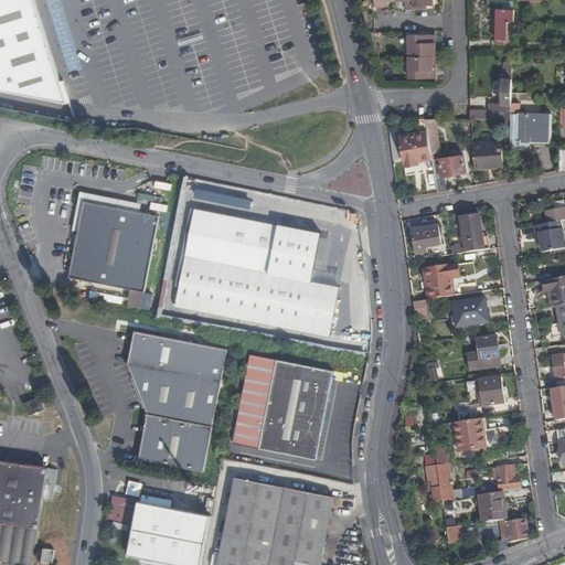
[(0,0),(0,91),(20,94),(25,95),(68,103),(57,65),(35,0),(0,0)]
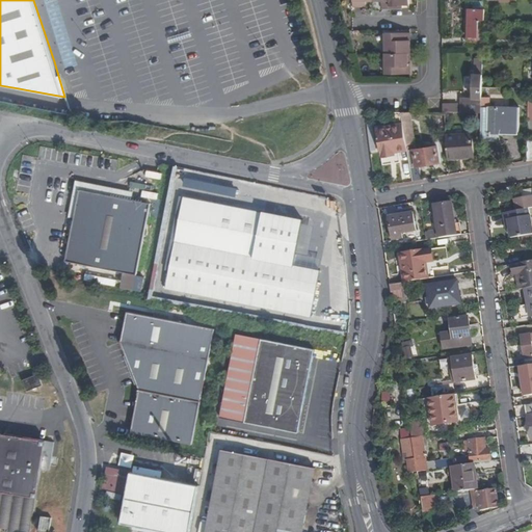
[(372,0),(372,1),(381,1),(381,9),(390,8),(389,0),(372,0)]
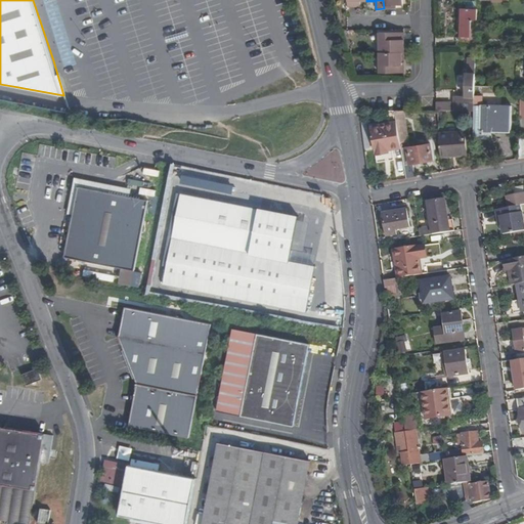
[(383,0),(384,8),(392,8),(392,5),(396,5),(403,5),(402,0),(383,0)]
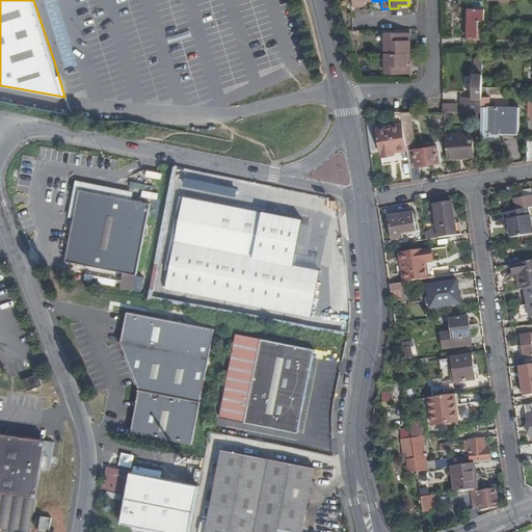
[(484,9),(468,9),(468,37),(468,48),(483,48),(484,9)]
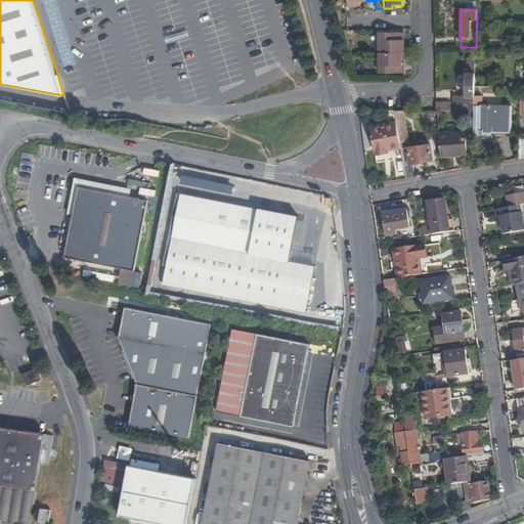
[(404,33),(380,33),(380,53),(404,53),(404,33)]
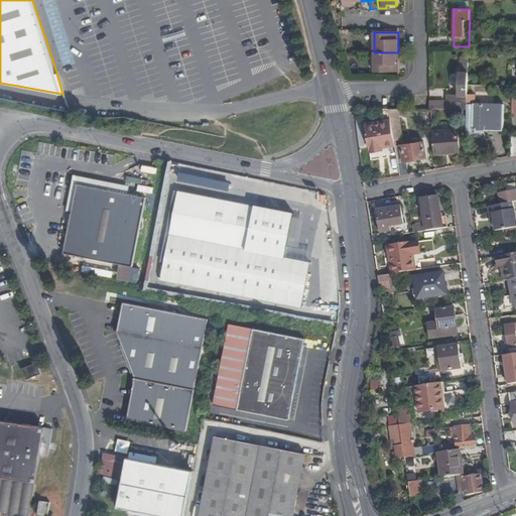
[(398,52),(374,52),(374,73),(398,72),(398,65),(396,65),(396,59),(398,59),(398,52)]
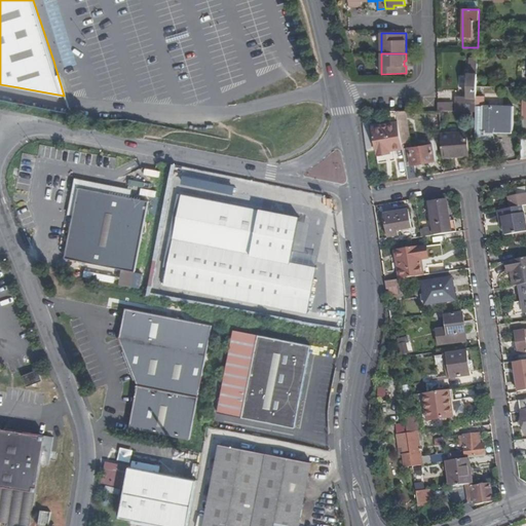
[(478,58),(470,58),(470,74),(467,73),(466,97),(456,96),(456,112),(476,112),(477,96),(477,86),(478,58)]
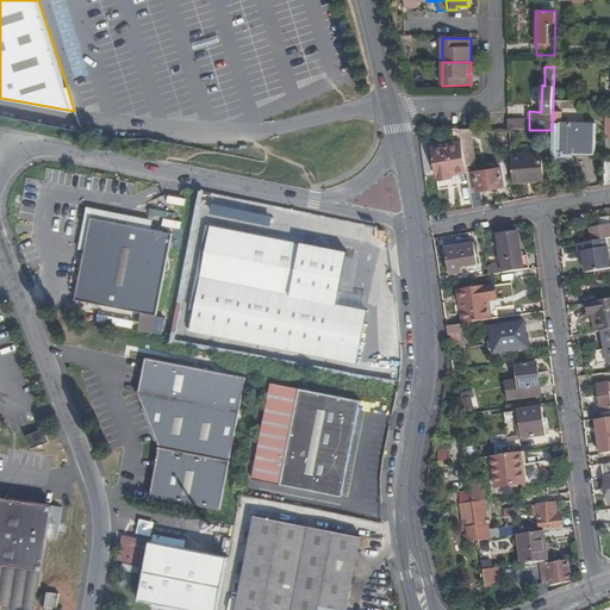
[(553,111),(552,130),(552,157),(573,157),(573,151),(595,151),(596,131),(596,124),(561,123),(561,111),(553,111)]
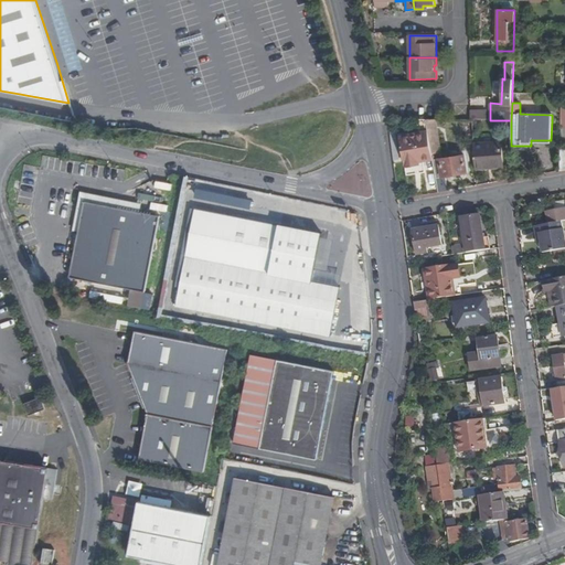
[(428,119),(427,119),(439,192),(447,191),(446,179),(443,179),(443,177),(468,173),(465,156),(448,158),(447,152),(441,153),(436,119),(428,119)]
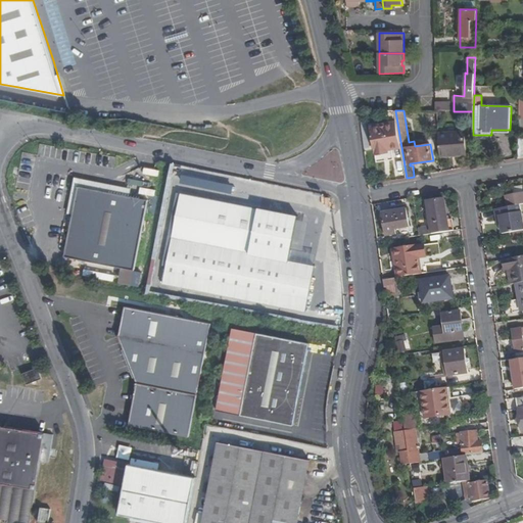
[(400,148),(396,123),(372,127),(377,155),(386,153),(386,150),(400,148)]
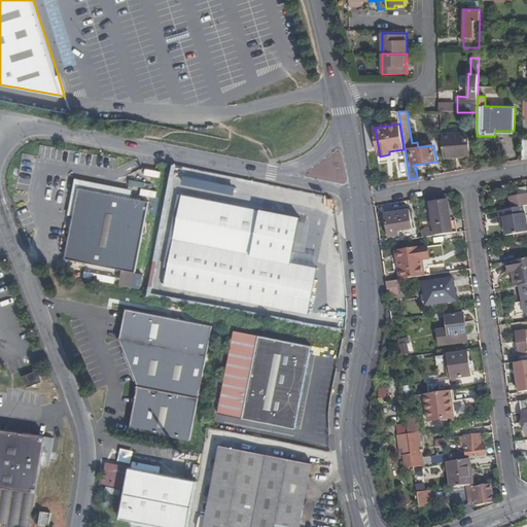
[(442,135),(444,157),(469,155),(468,133),(442,135)]
